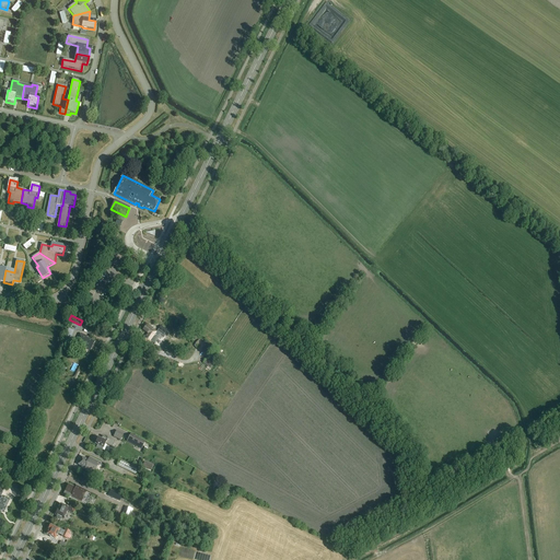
[(149,345),(158,333),(152,329),(152,328),(147,325),(143,329),(149,334),(147,337),(146,336),(142,340),(149,345)]
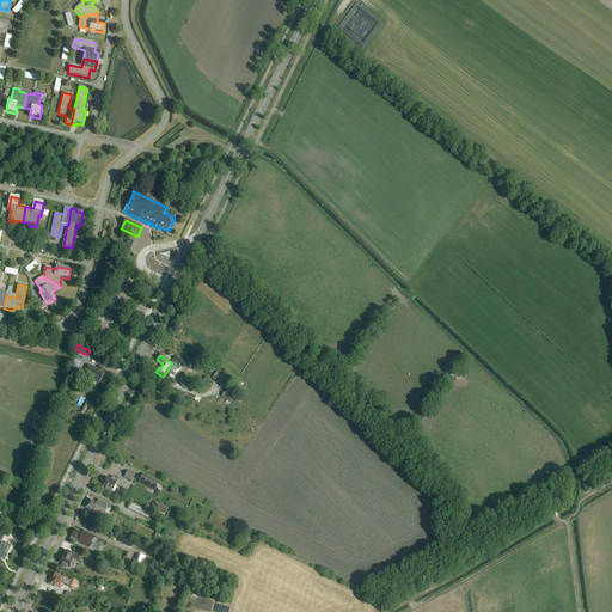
[(176,356),(172,361),(183,368),(185,363),(176,356)]
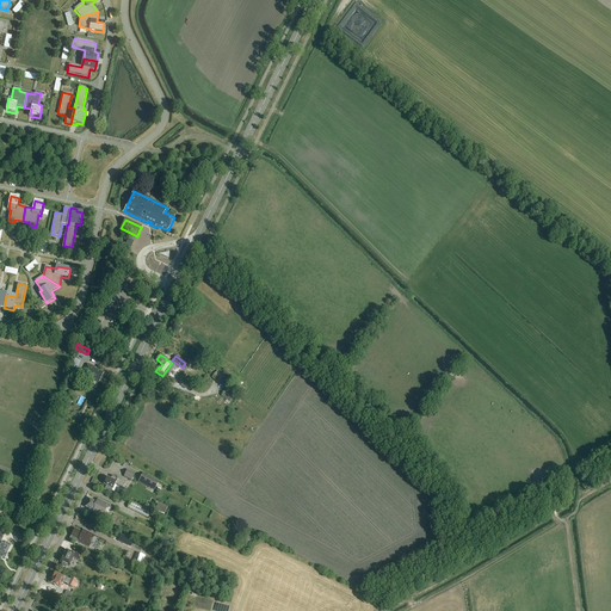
[(71,368),(69,371),(78,376),(84,363),(74,358),(73,360),(71,368)]
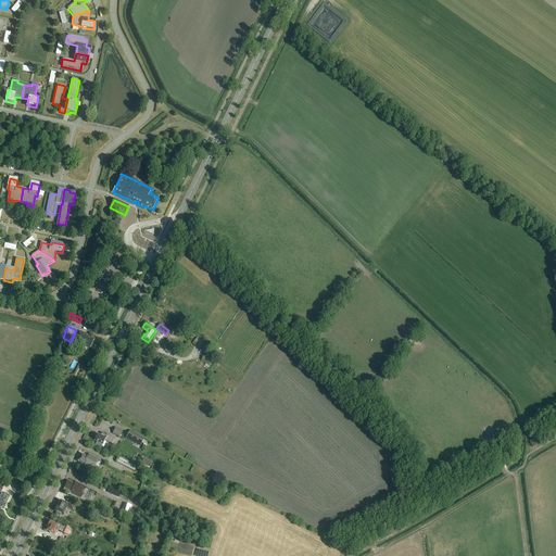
[(95,340),(88,337),(89,336),(80,331),(76,340),(90,348),(95,340)]
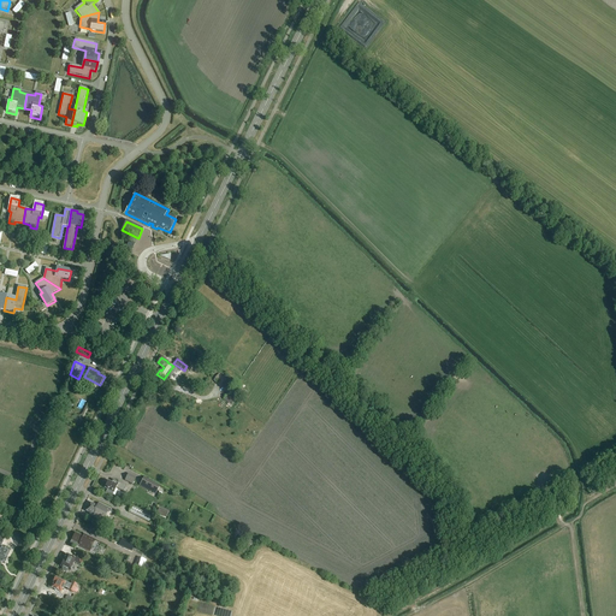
[(372,389),(375,385),(369,379),(366,383),(372,389)]
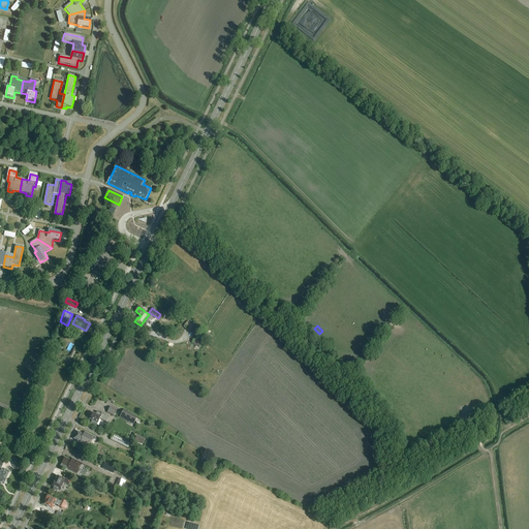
[(201,343),(195,338),(191,343),(196,346),(195,348),(198,350),(201,346),(200,345),(201,343)]
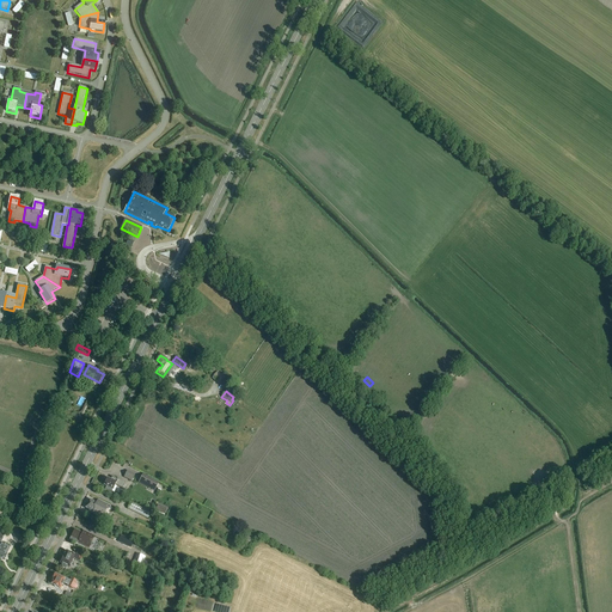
[(132,482),(135,475),(127,471),(123,478),(132,482)]
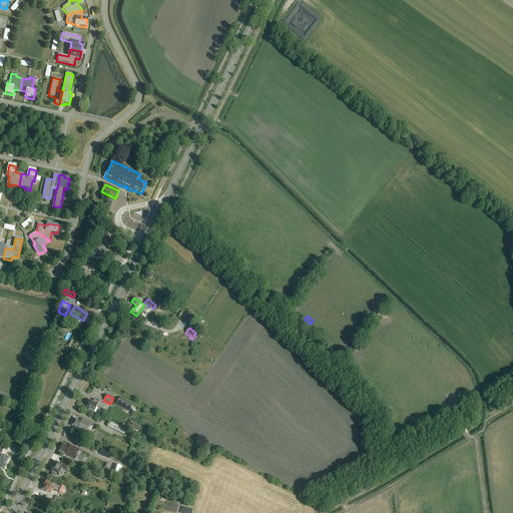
[(116,404),(129,412),(133,405),(120,397),(116,404)]
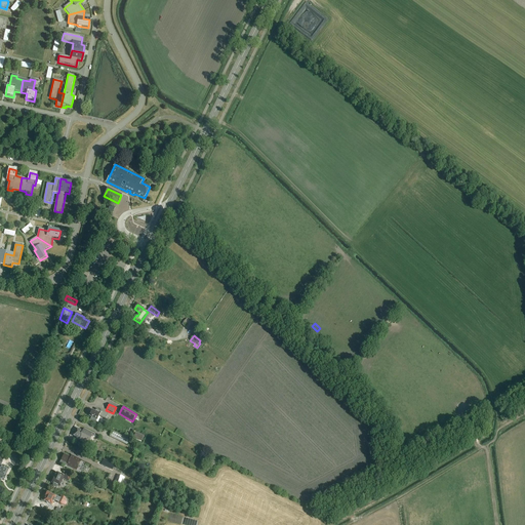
[(94,411),(91,410),(89,415),(91,416),(90,419),(95,422),(98,416),(105,419),(108,414),(101,411),(96,409),(94,411)]
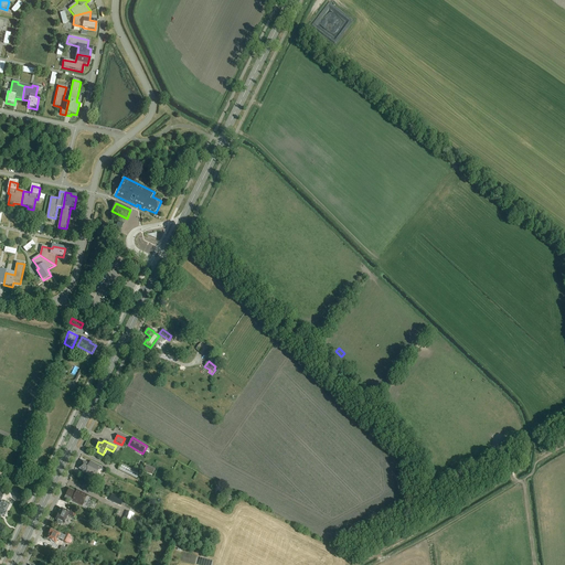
[(86,475),(86,473),(97,479),(103,468),(91,461),(88,464),(83,461),(80,469),(82,471),(82,472),(86,475)]
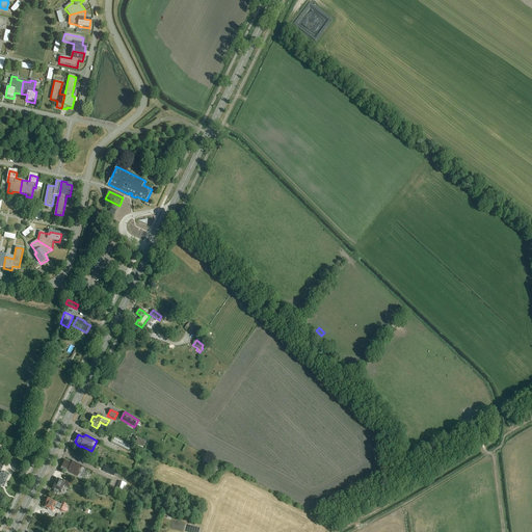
[(113,437),(111,443),(130,452),(132,446),(113,437)]
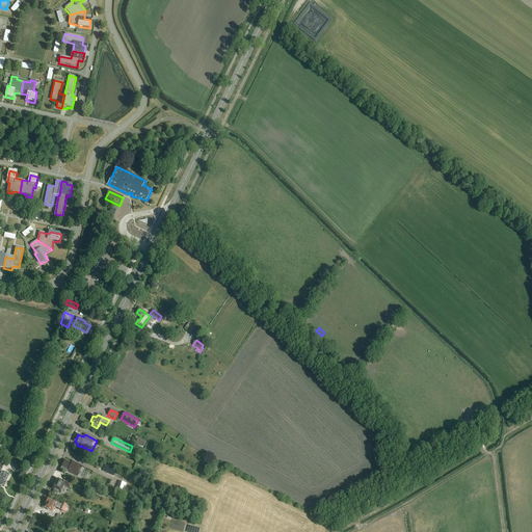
[(137,439),(135,444),(143,447),(145,442),(137,439)]
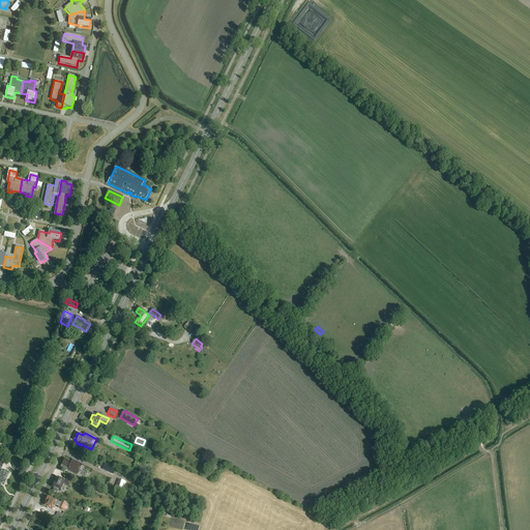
[(78,474),(82,464),(75,461),(75,463),(65,459),(61,467),(68,470),(78,474)]
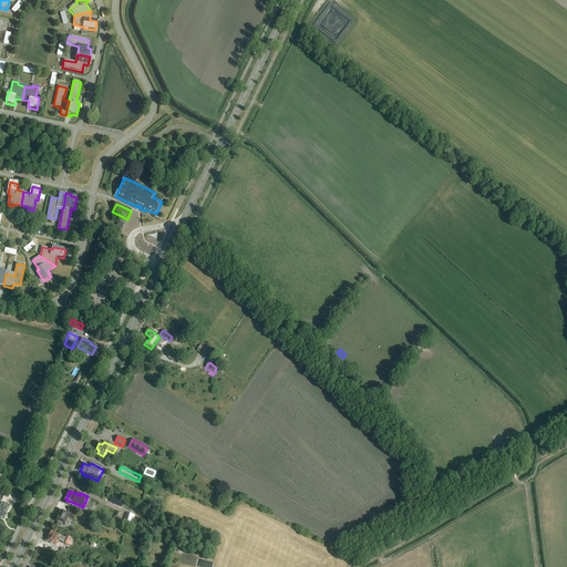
[(4,495),(0,493),(0,516),(0,517),(4,519),(6,518),(7,518),(8,516),(7,515),(7,514),(7,513),(9,507),(1,503),(4,495)]
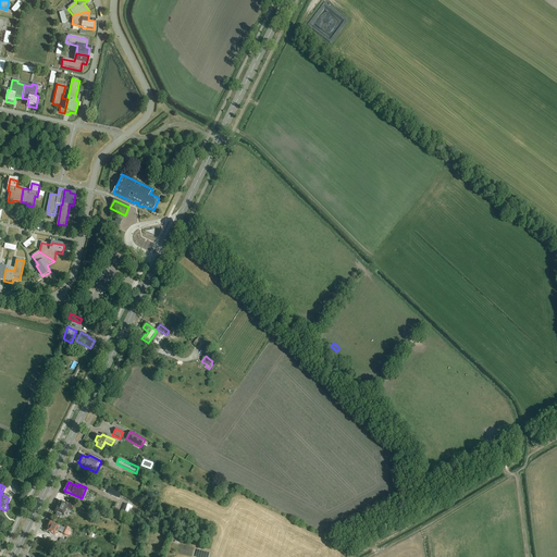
[(73,511),(75,506),(70,503),(69,506),(60,502),(58,507),(56,508),(54,510),(54,511),(58,514),(57,516),(60,518),(61,515),(64,516),(67,508),(73,511)]
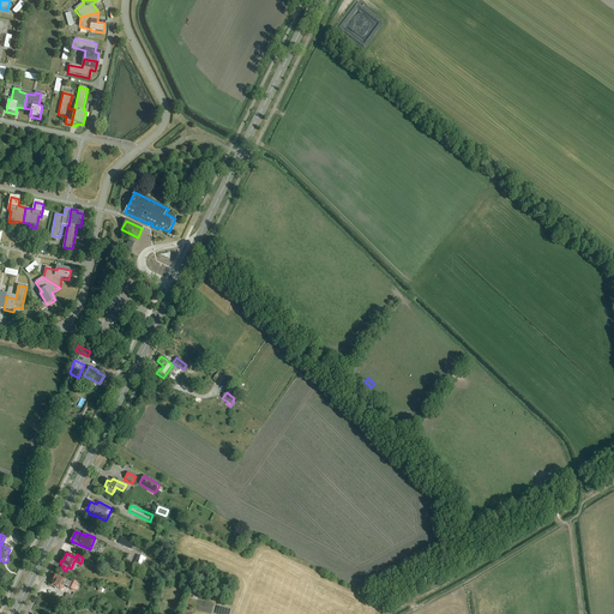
[(138,557),(133,567),(140,571),(145,559),(138,557)]
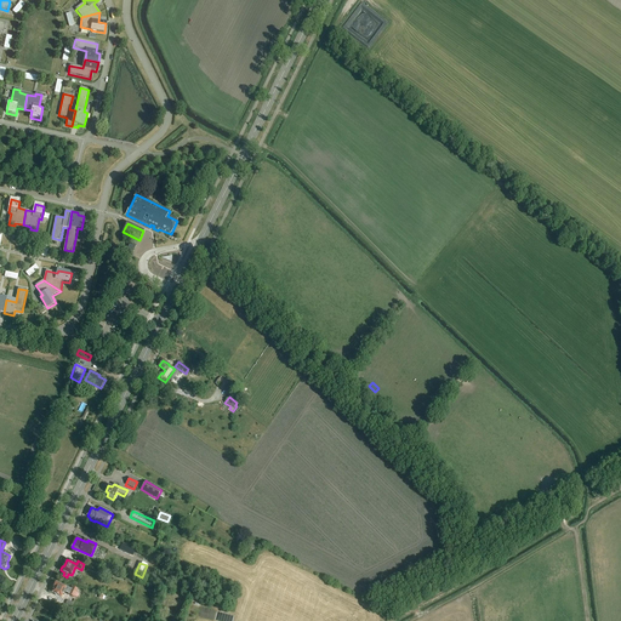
[(104,565),(102,573),(102,574),(107,576),(109,573),(110,573),(112,568),(104,565)]
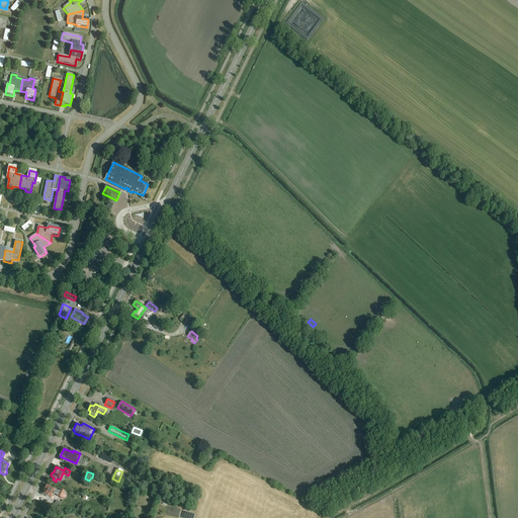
[(60,489),(59,492),(56,491),(56,490),(47,486),(47,487),(45,487),(45,489),(45,490),(42,495),(52,499),(54,494),(57,495),(57,496),(62,499),(65,492),(60,489)]
